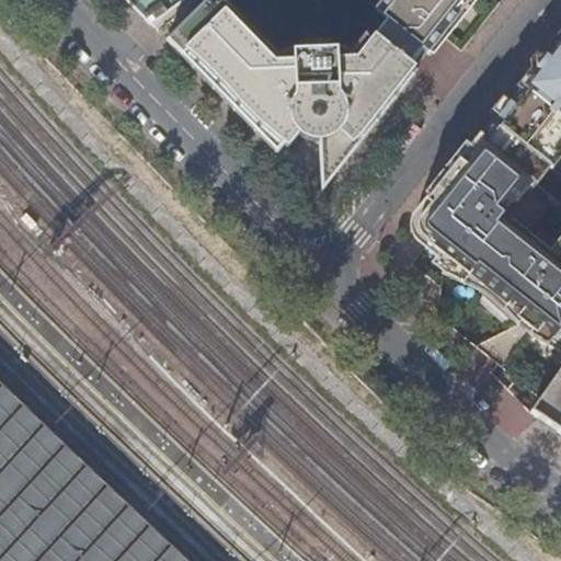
[(168,0),(146,22),(150,26),(185,0),(168,0)]
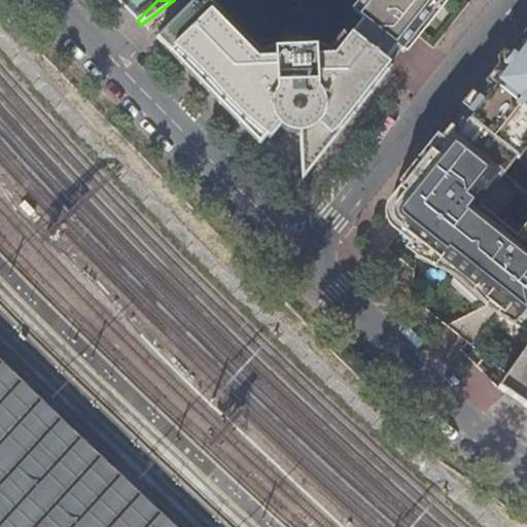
[(303,182),(392,70),(389,67),(403,50),(363,19),(349,37),(344,34),(329,50),(321,45),(310,43),(310,46),(306,47),(287,47),(281,47),(280,45),(269,48),(261,54),(208,0),(194,0),(155,38),(171,55),(176,50),(268,138),(271,140),(282,128),(288,132),(294,134),(300,134),(303,179),(303,182)]
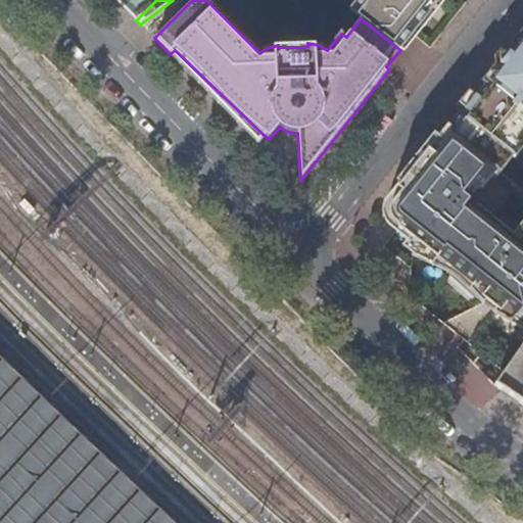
[(400,51),(401,52),(442,0),(359,0),(350,11),(361,18),(400,50),(400,51)]
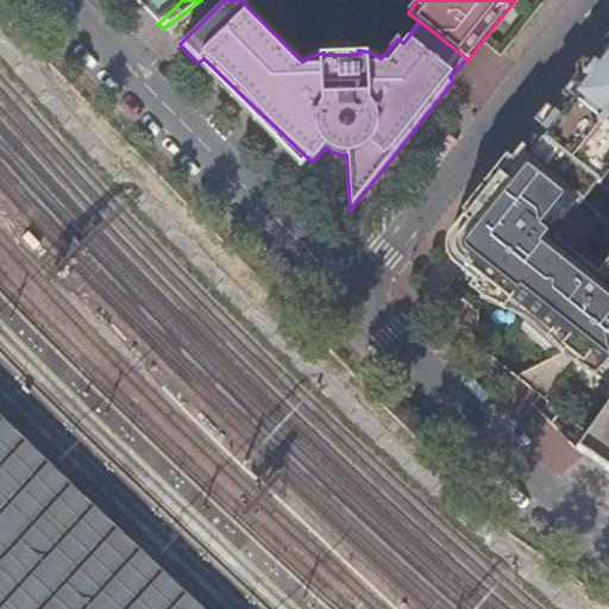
[(559,99),(532,133),(591,181),(598,186),(608,171),(608,170),(604,167),(608,159),(608,38),(606,36),(591,54),(558,98),(559,99)]
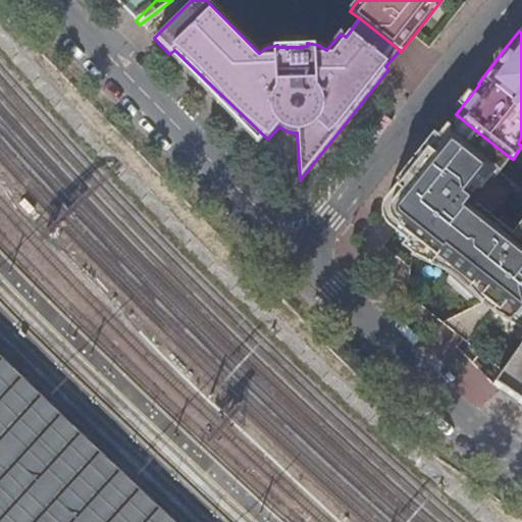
[(174,50),(169,54),(258,144),(265,137),(174,50)]
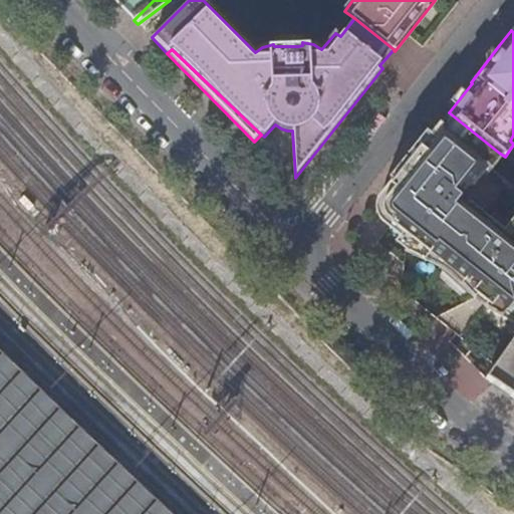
[(509,321),(513,322),(513,218),(504,230),(463,198),(499,153),(449,112),(440,124),(438,123),(418,149),(398,174),(393,181),(396,184),(390,191),(394,224),(414,240),(405,251),(415,261),(436,269),(449,276),(457,282),(469,293),(475,298),(478,296),(487,302),(484,306),(498,315),(509,321)]
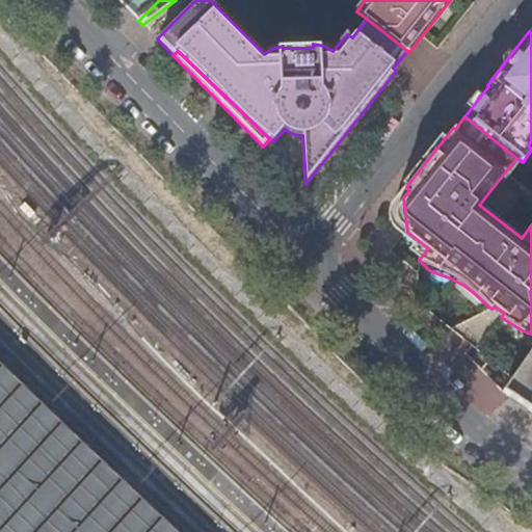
[(406,187),(393,205),(390,214),(390,220),(395,229),(401,235),(403,236),(407,232),(403,197),(409,190),(406,187)]
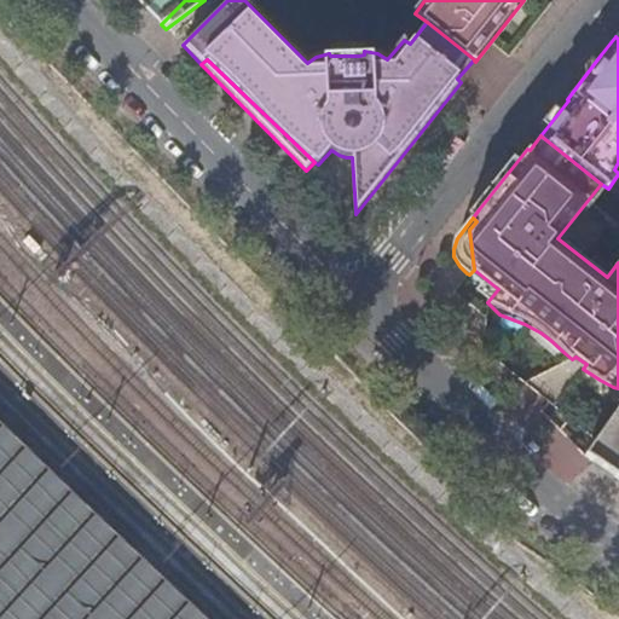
[(618,406),(586,455),(618,478),(618,406)]
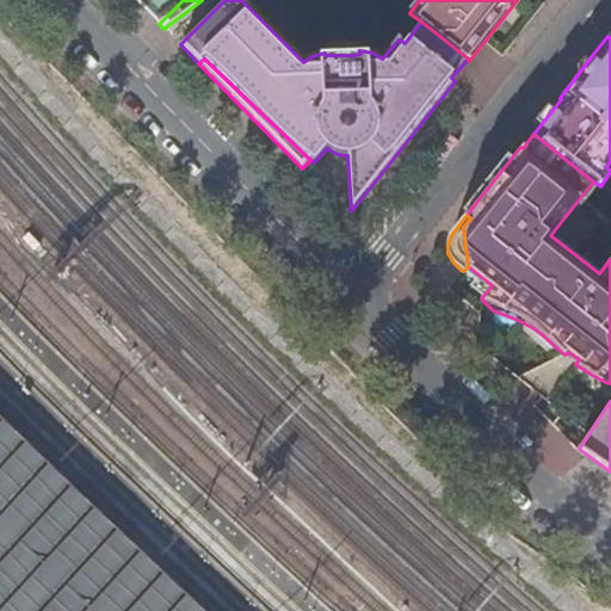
[(205,610),(155,563),(0,414),(0,610),(205,610)]
